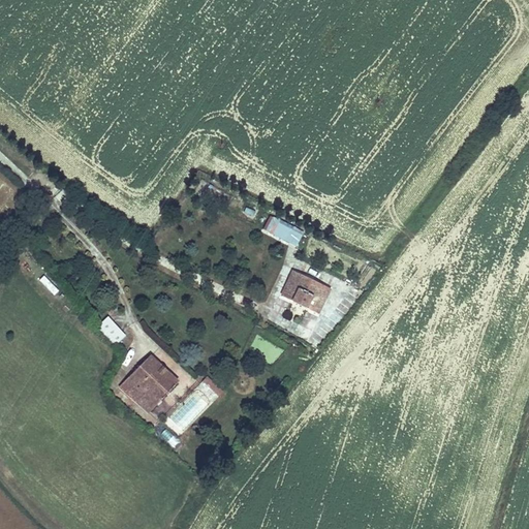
[(269,231),(297,247),(302,236),(275,221),(269,231)]
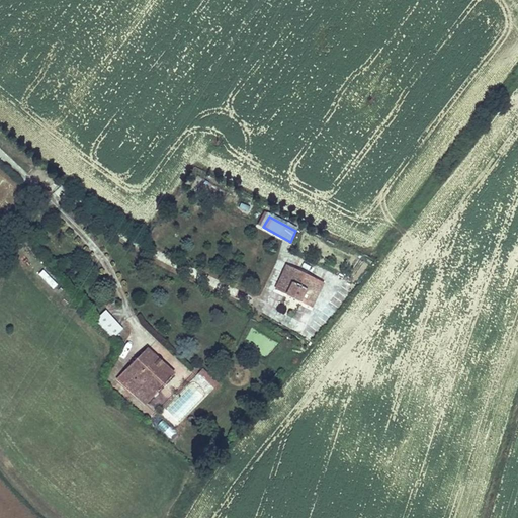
[(314,307),(325,283),(286,265),(275,288),(314,307)]
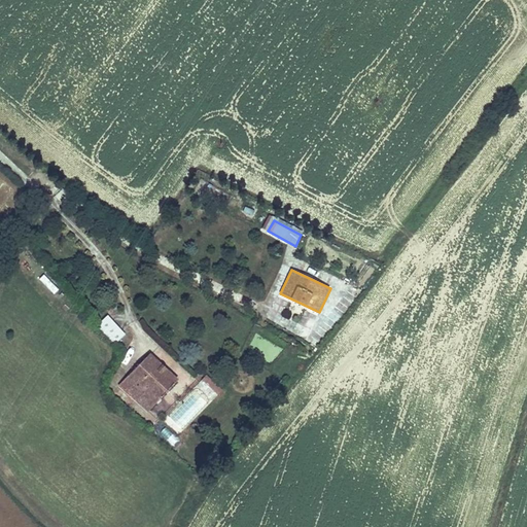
[(126,335),(108,315),(97,325),(114,346),(126,335)]
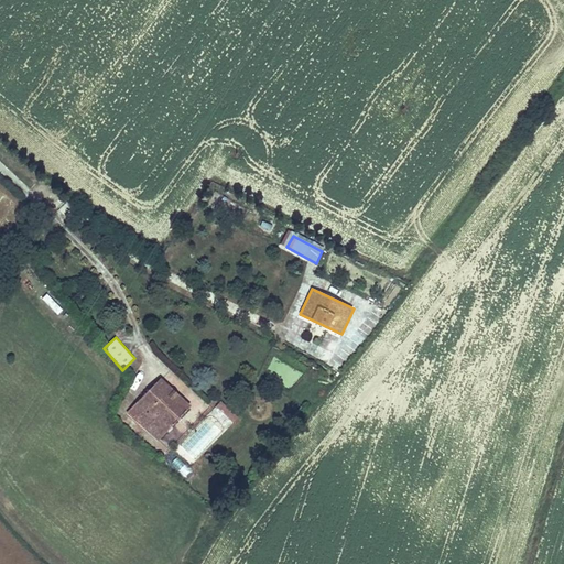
[(191,407),(161,378),(133,407),(164,435),(191,407)]
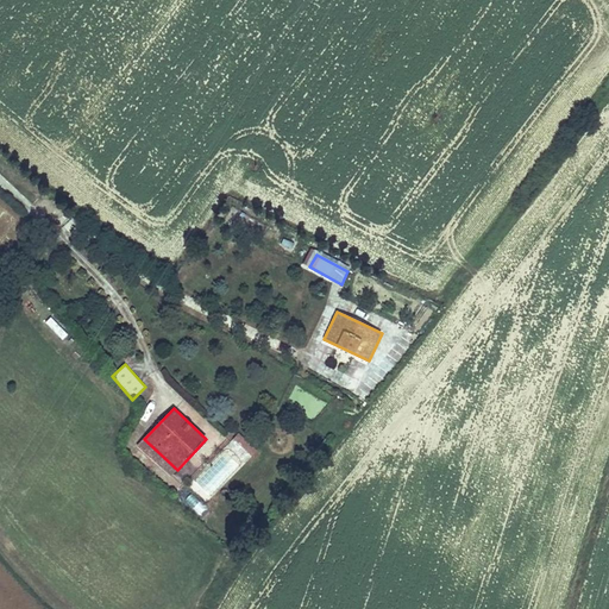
[(238,433),(233,438),(252,456),(257,451),(238,433)]
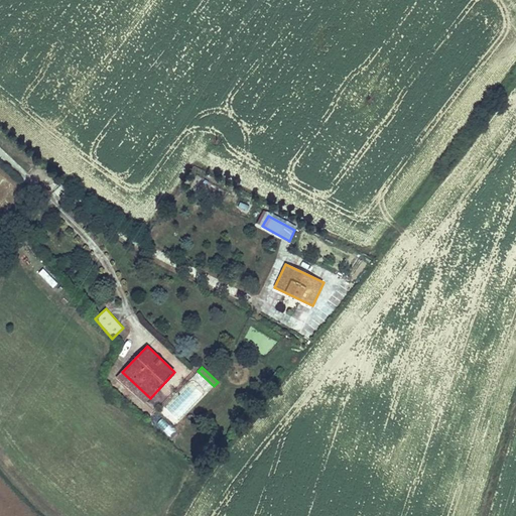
[(150,398),(122,372),(116,378),(144,404),(150,398)]
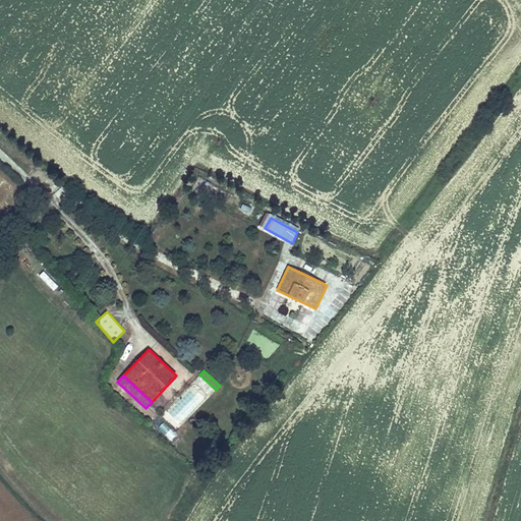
All buildings are outlined.
